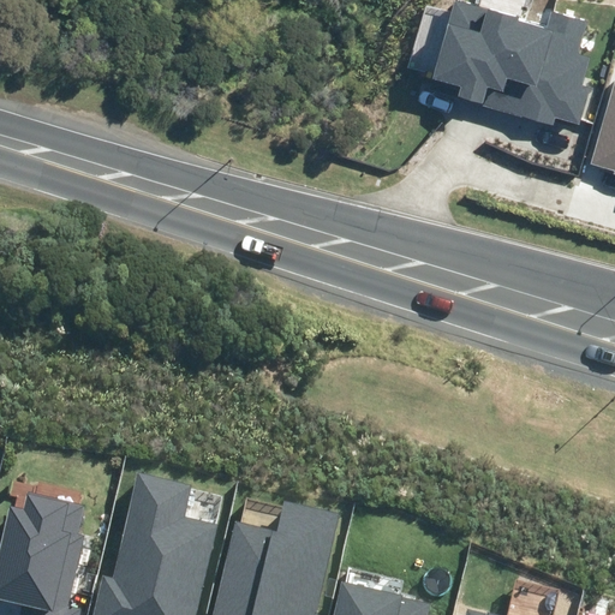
[(545,16),(489,0),(454,0),(434,78),(549,111),(553,102),(578,109),(595,51),(580,46),(590,12),(550,1),(545,16)]
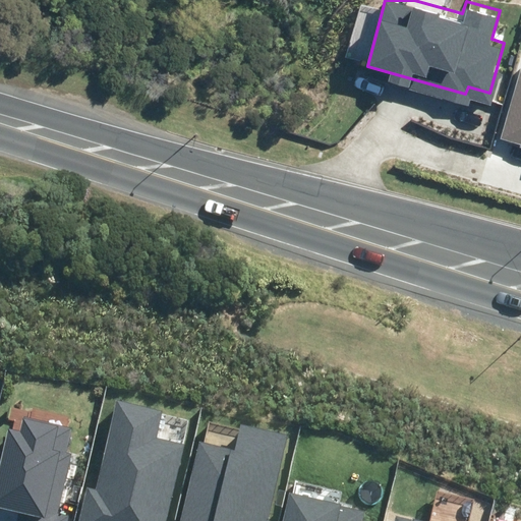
[(520,83),(519,93),(520,93),(520,106),(514,105),(508,127),(520,130),(520,83)]
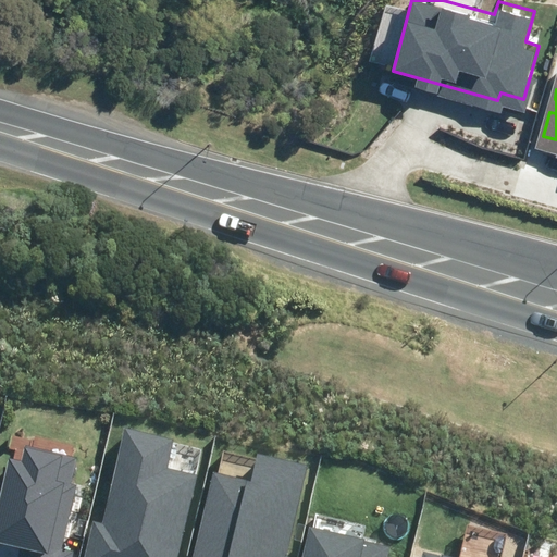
[(178,556),(199,475),(169,469),(175,442),(125,431),(103,524),(94,522),(84,556),(178,556)]
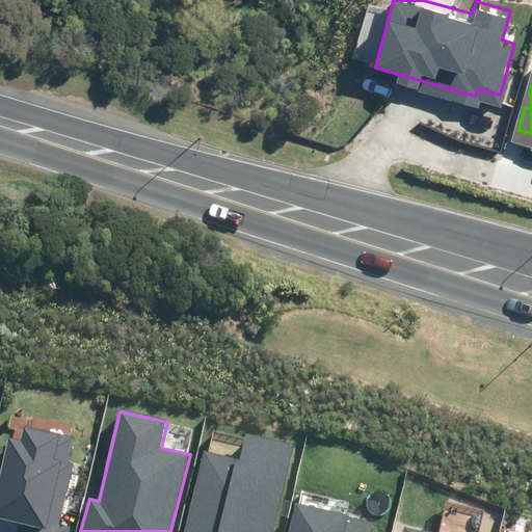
[(16,531),(69,531),(71,527),(60,525),(74,464),(67,462),(72,436),(24,426),(20,441),(8,437),(0,473),(0,517),(18,523),(16,531)]
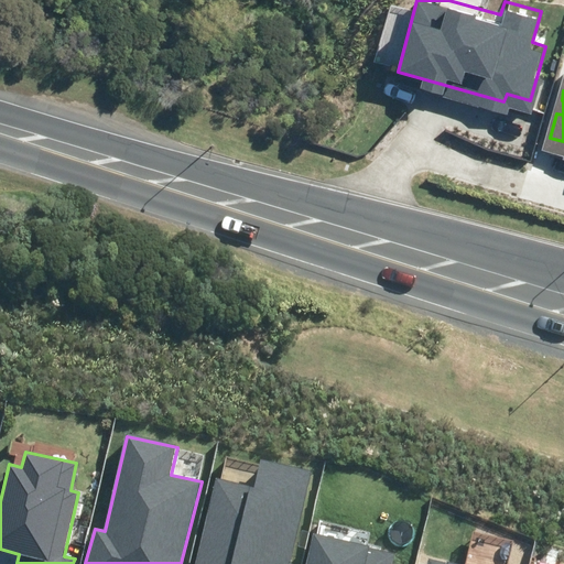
[(290,563),(289,563),(311,470),(263,458),(256,488),(216,479),(195,563),(290,563)]
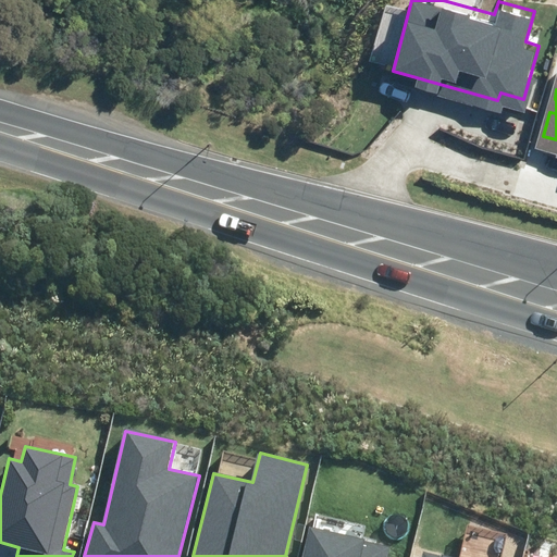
[(386,556),(391,546),(308,525),(299,556),(386,556)]
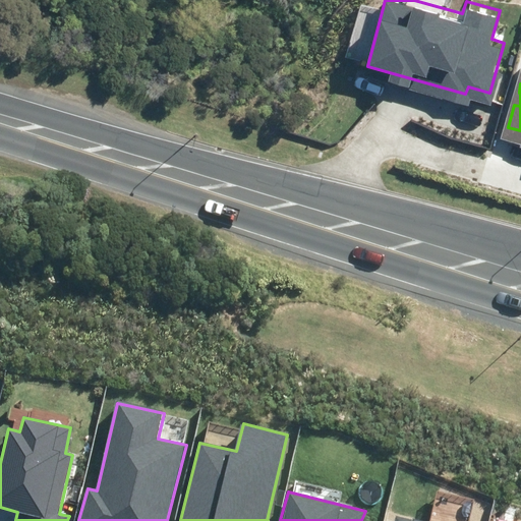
All buildings are outlined.
